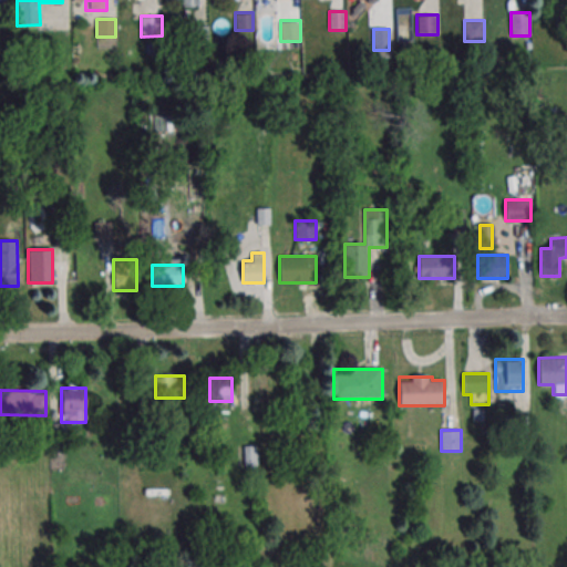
[(258,465),(258,445),(240,445),(240,465),(258,465)]
